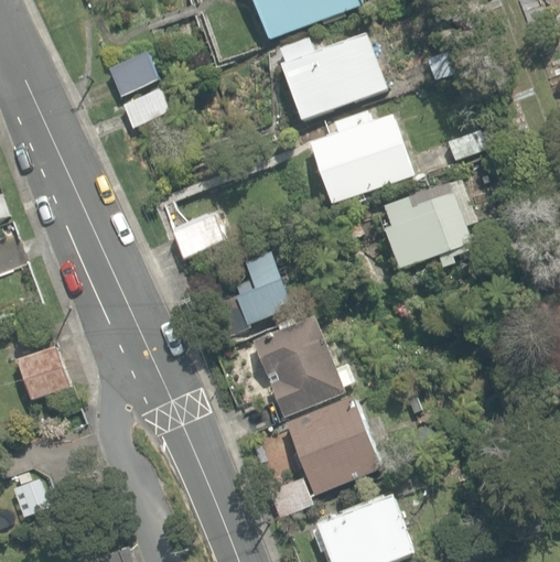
[(251,0),(267,39),(361,3),(359,0),(251,0)]
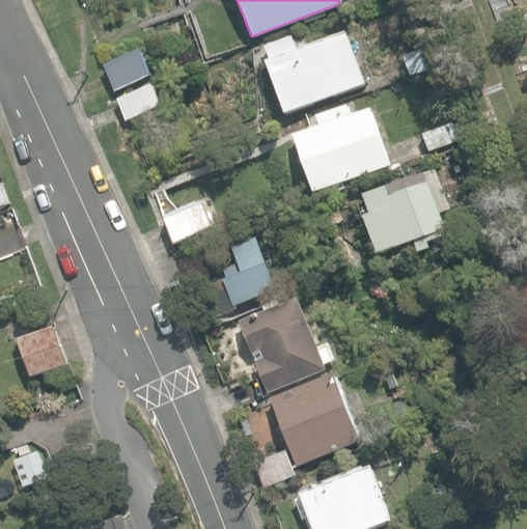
[(265,60),(283,112),(362,83),(342,31),(317,40),(294,49),(290,40),(275,47),(279,55),(265,60)]
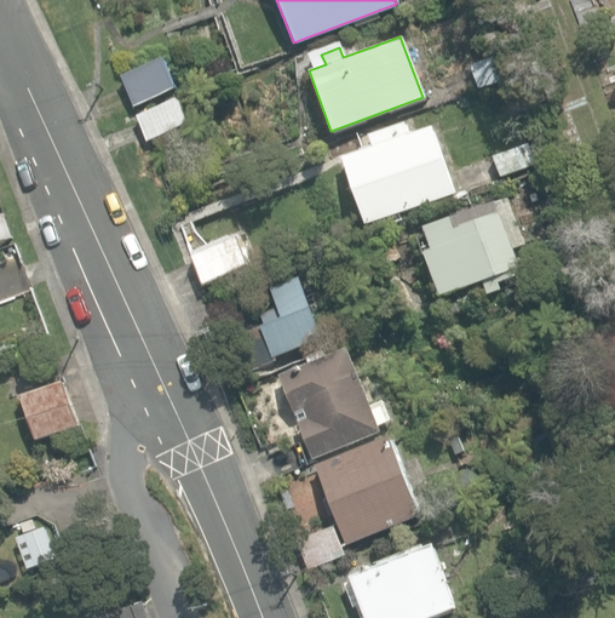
[(466,62),(476,87),(500,78),(492,52),(466,62)]
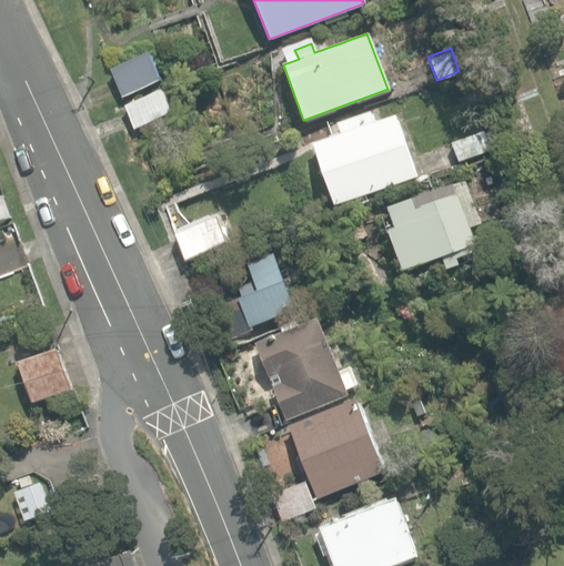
[(109,70),(119,95),(159,79),(149,54),(109,70)]
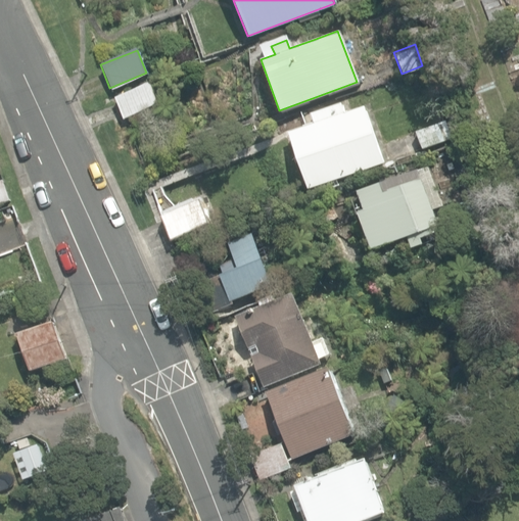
[(113,97),(122,120),(158,106),(149,84),(113,97)]
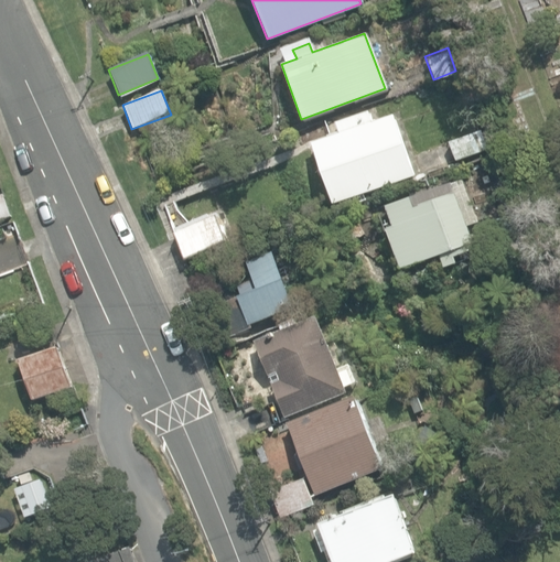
[(311,142),(332,204),(412,175),(392,115),(391,115),(369,122),(366,111),(333,122),(337,133),(311,142)]
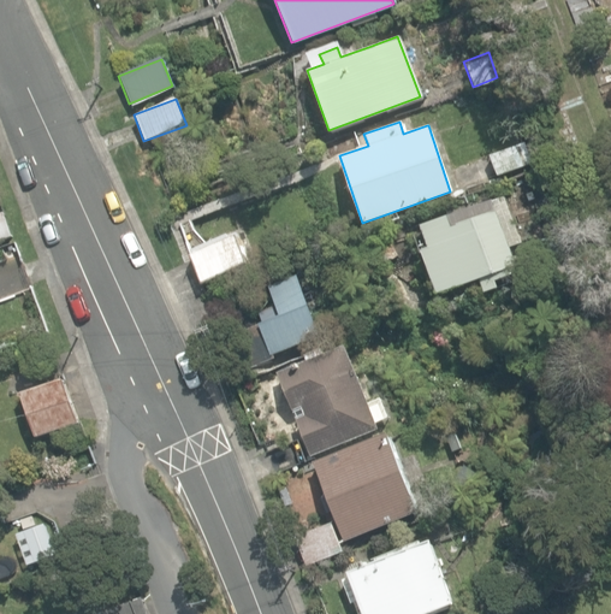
[(488,154),(496,175),(521,165),(514,146),(488,154)]
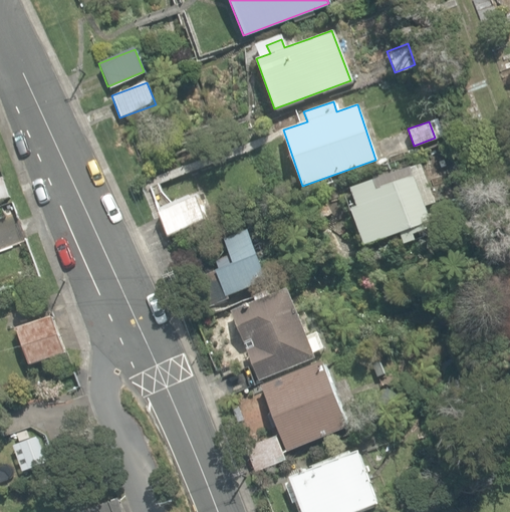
[(347,207),(361,245),(397,232),(401,242),(413,238),(412,234),(431,226),(423,205),(434,201),(419,162),(349,189),(355,204),(347,207)]
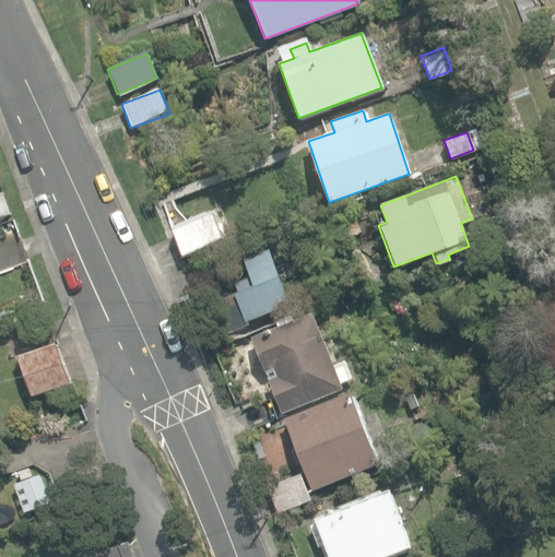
[(0,214),(9,211),(0,191),(0,214)]
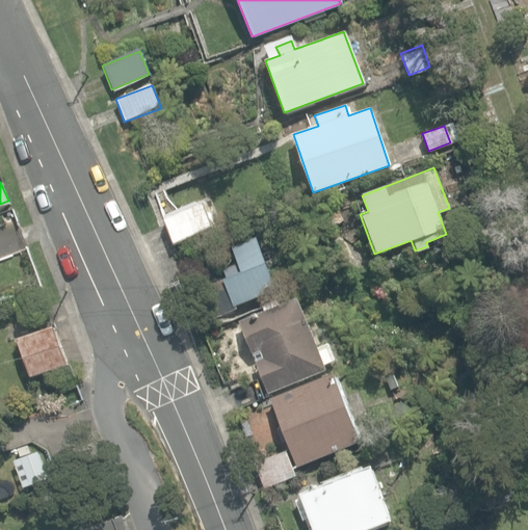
[(161,214),(170,244),(215,229),(207,206),(198,209),(198,207),(195,203),(161,214)]
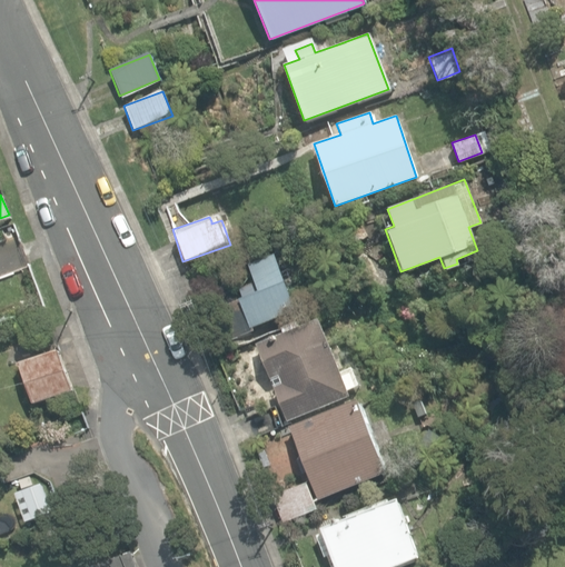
[(236,298),(248,328),(296,309),(274,254),(247,264),(257,289),(236,298)]
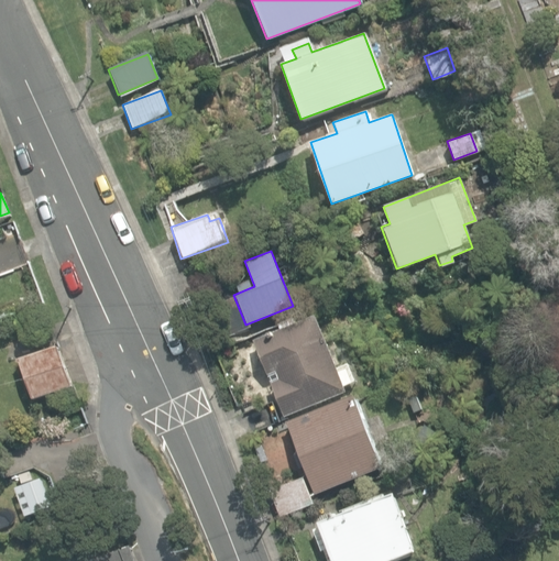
[(267,382),(282,418),(346,393),(315,316),(252,340),(264,373),(273,370),(276,378),(267,382)]
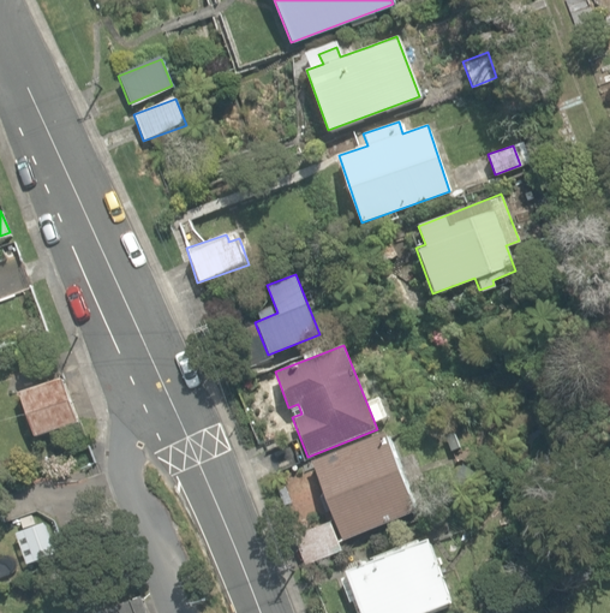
[(18,391),(33,435),(76,421),(61,376),(18,391)]
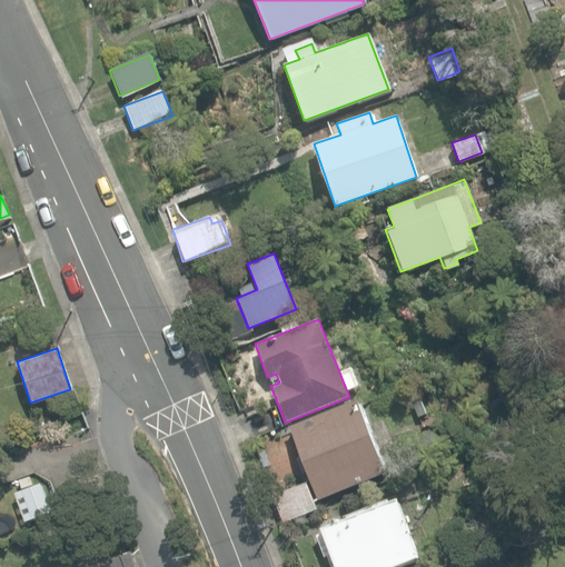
[(288,425),(316,498),(385,474),(357,400),(288,425)]
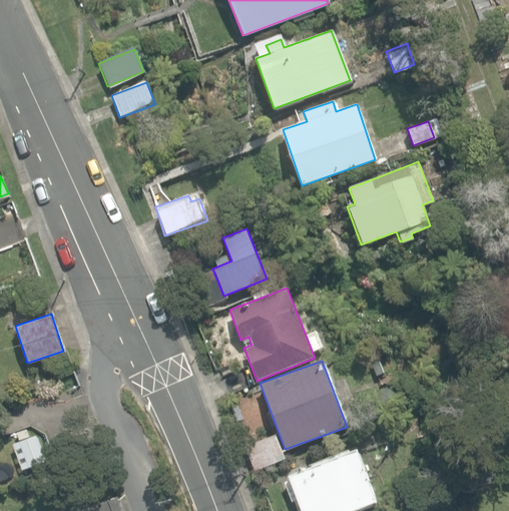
[(244,446),(253,469),(284,458),(276,435),(244,446)]
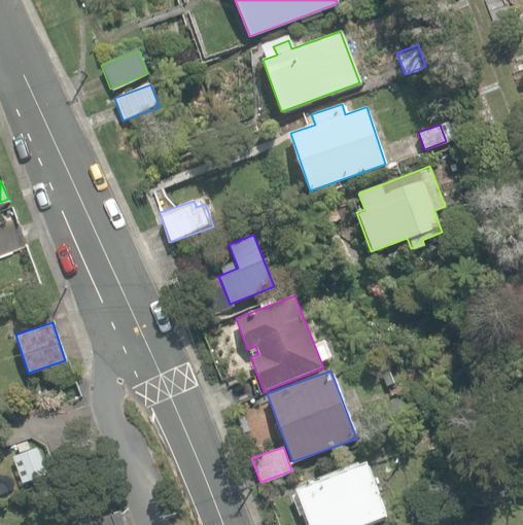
[(298,489),(310,524),(364,524),(388,516),(369,463),(298,489)]
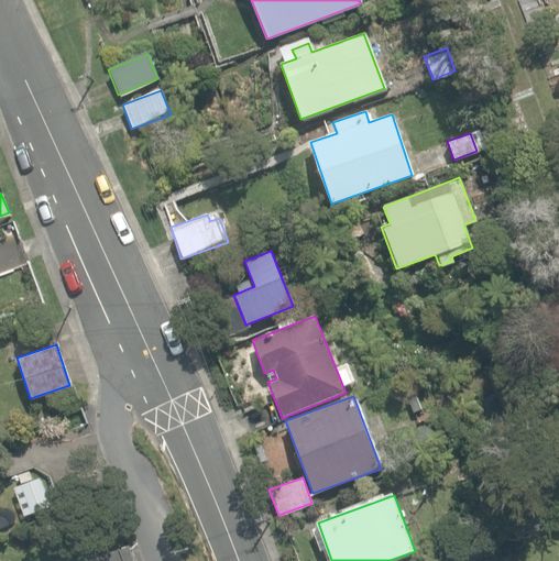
[(92,560),(135,560),(130,547),(92,560)]
